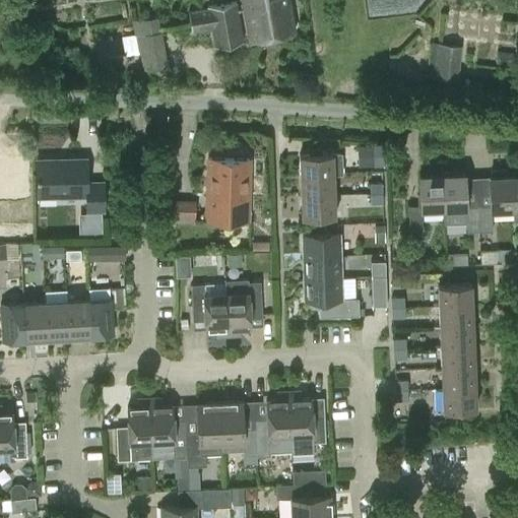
[(244,0),(251,41),(297,33),(290,0),(244,0)]
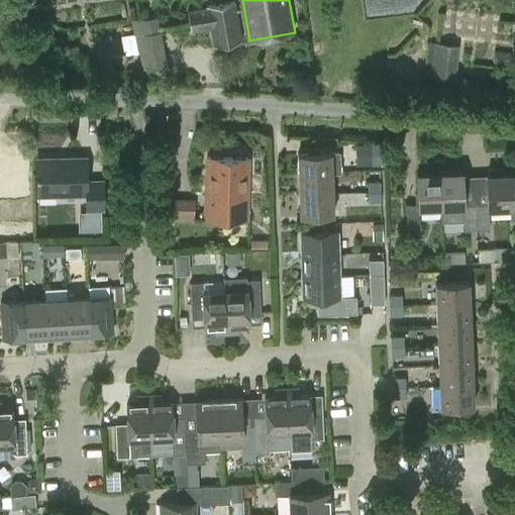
[(213,46),(243,40),(236,3),(187,12),(191,33),(210,29),(213,46)]
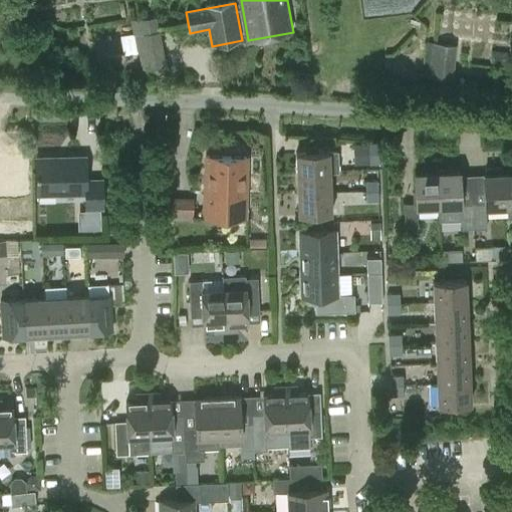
[(448,15),(446,39),(494,43),(496,19),(448,15)]
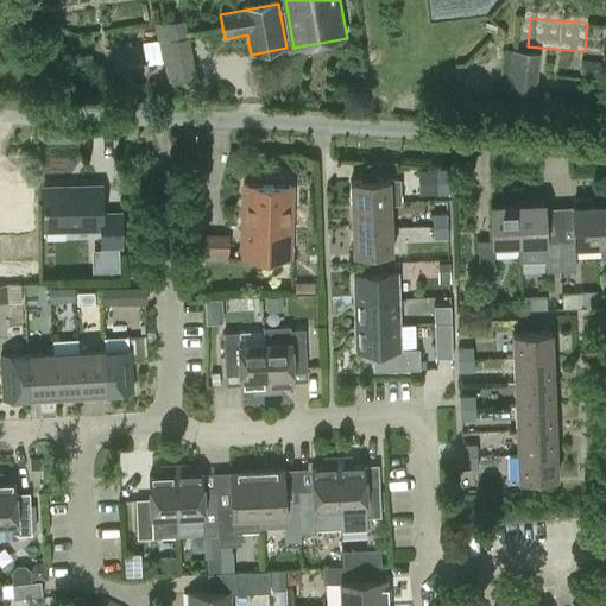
[(195,74),(185,26),(155,32),(158,48),(145,50),(149,69),(163,67),(165,79),(195,74)]
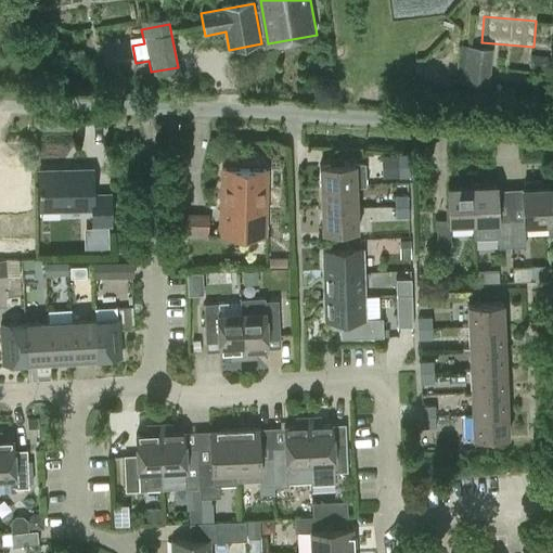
[(467,67),(489,69),(491,52),(470,50),(467,67)]
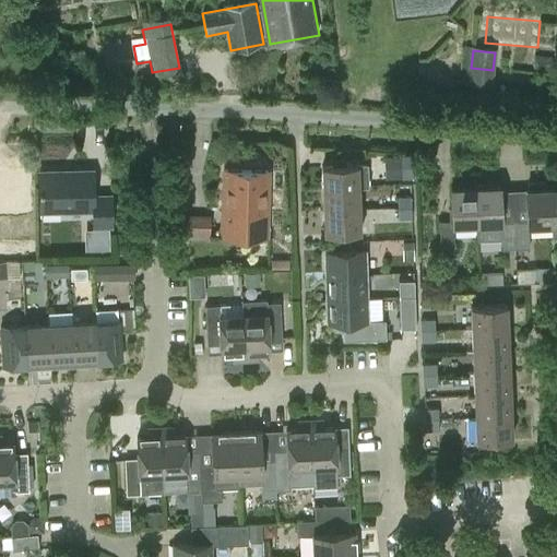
[(396,176),(398,160),(386,160),(384,175),(396,176)]
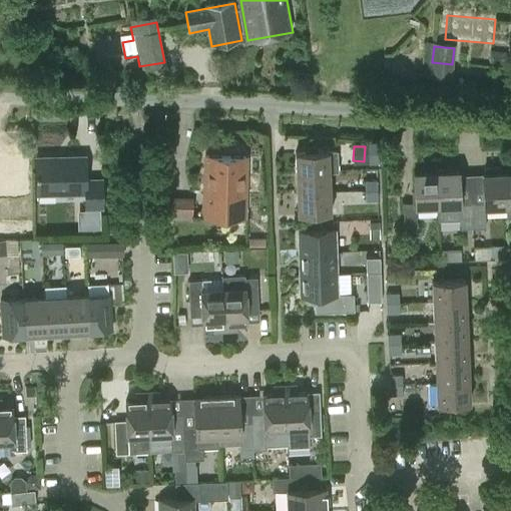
[(298,176),(330,175),(340,175),(339,153),(297,155),(298,176)]
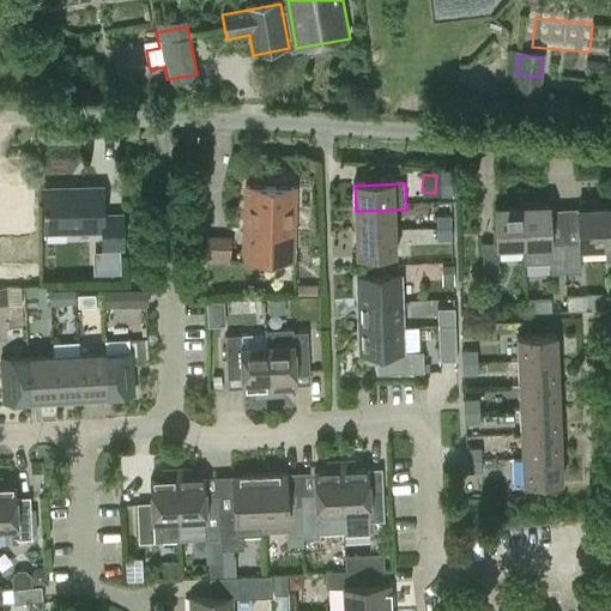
[(294,262),(296,191),(248,189),(246,261),(294,262)]
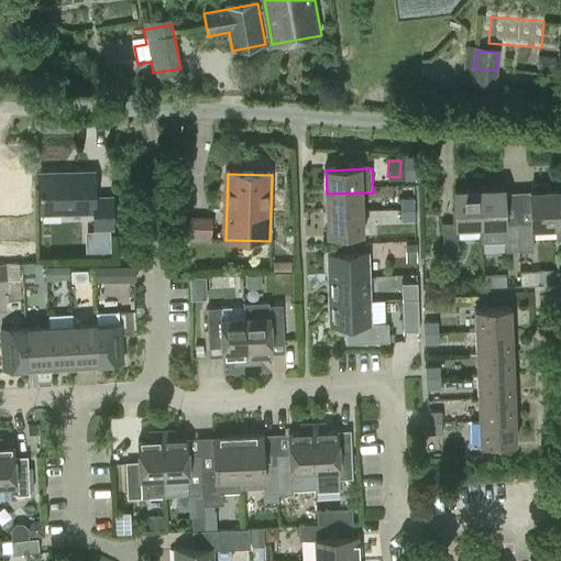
[(96,232),(116,231),(114,200),(97,201),(96,175),(42,176),(43,211),(64,211),(64,217),(96,217),(96,232)]
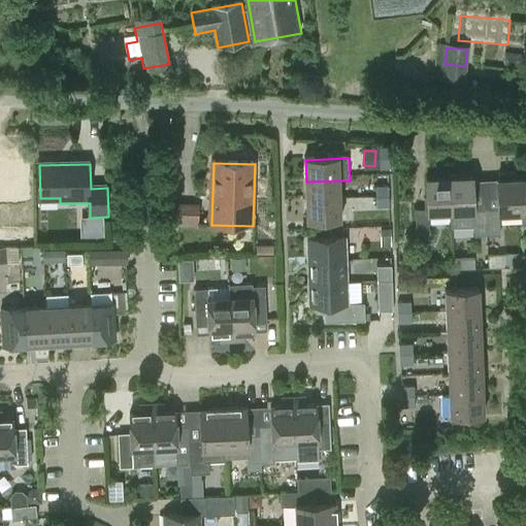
[(31,166),(0,166),(0,205),(33,205),(31,166)]
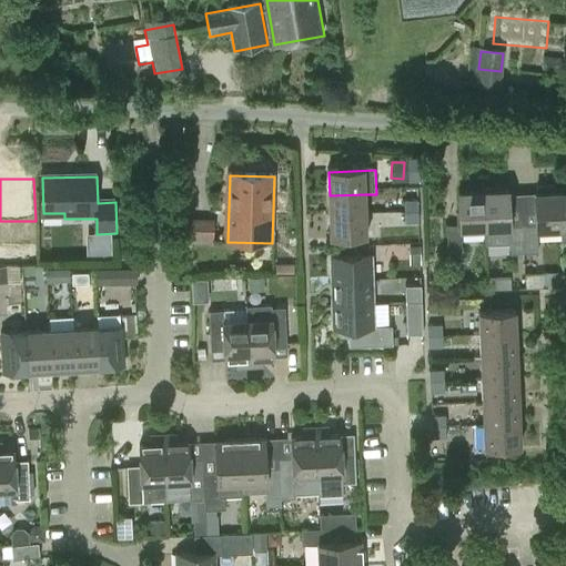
[(511,191),(485,192),(487,230),(488,243),(512,242),(513,255),(526,254),(525,228),(512,229),(511,191)]
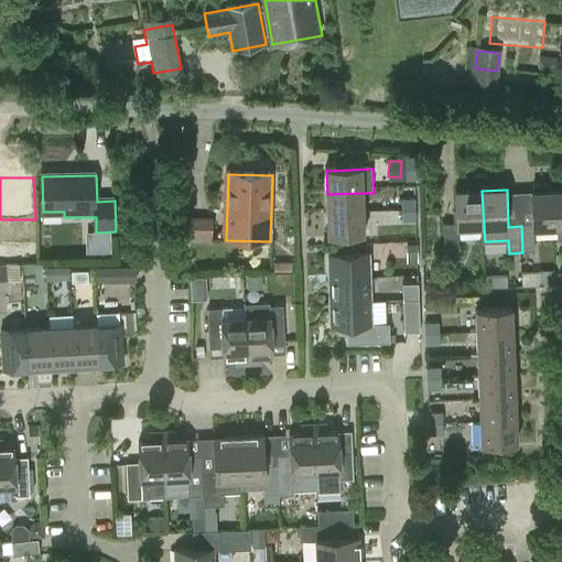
[(484,228),(482,191),(457,192),(460,225),(446,225),(447,251),(461,251),(460,229),(484,228)]
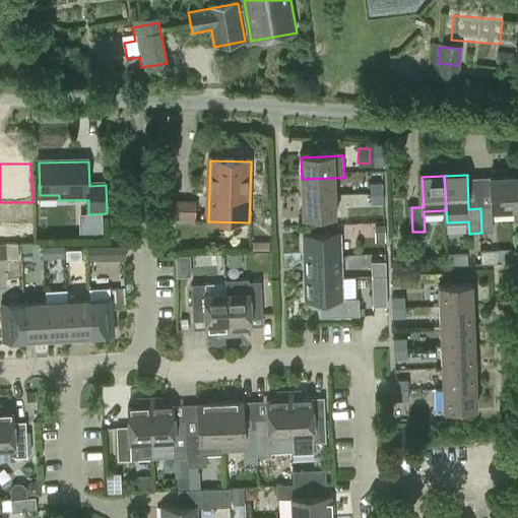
[(493,207),(480,208),(481,233),(495,233),(494,212),(515,211),(514,177),(492,178),(493,207)]
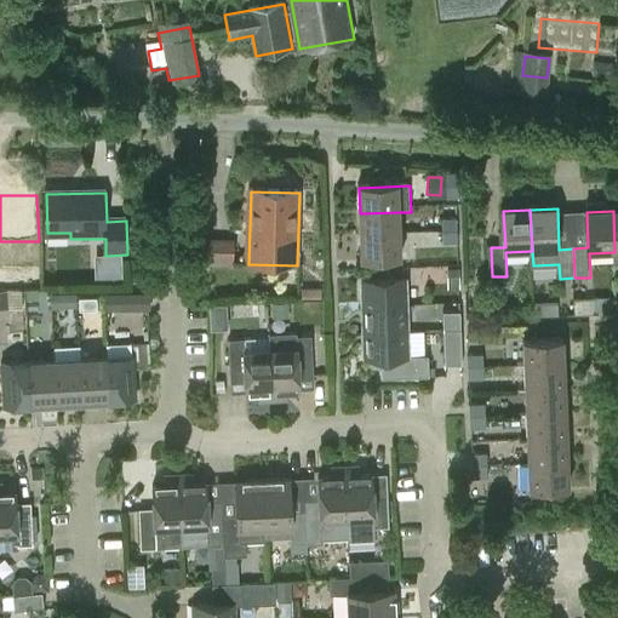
[(400,238),(399,212),(360,213),(360,239),(400,238)]
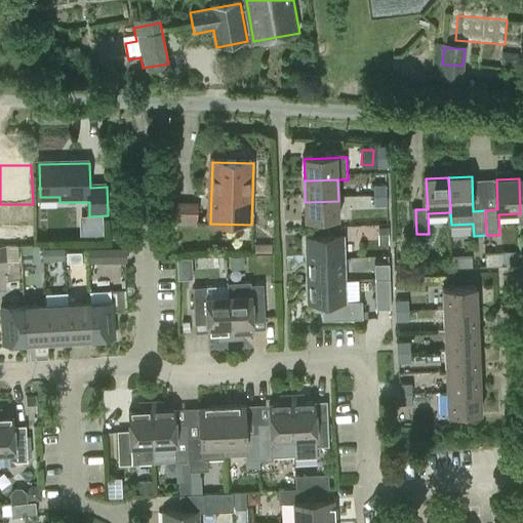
[(374,186),(374,197),(388,196),(388,186),(374,186)]
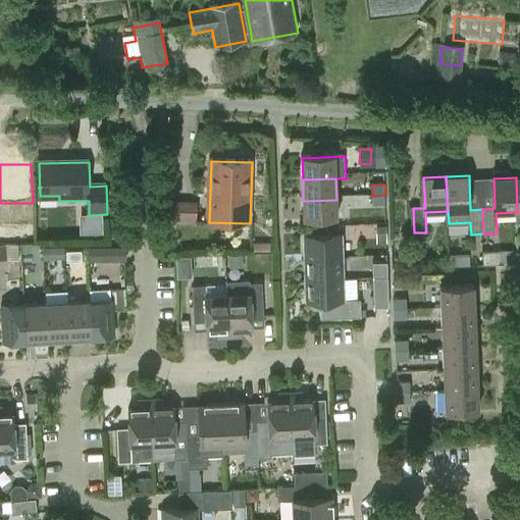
[(385,195),(372,196),(373,207),(385,206),(385,195)]
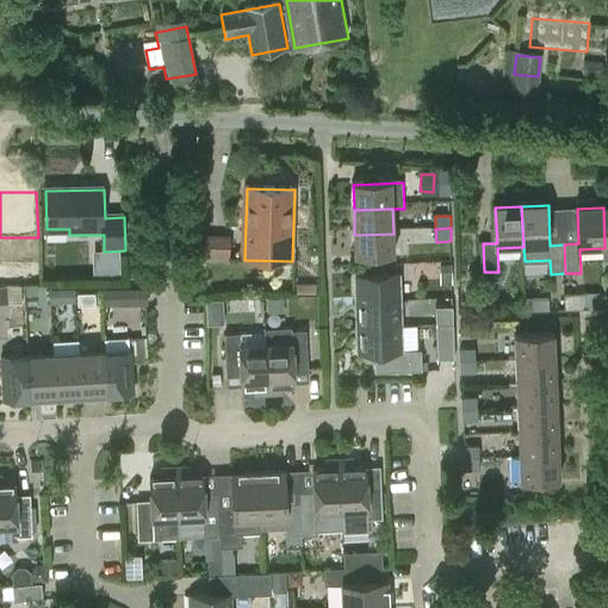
[(394,258),(394,234),(354,235),(355,259),(394,258)]
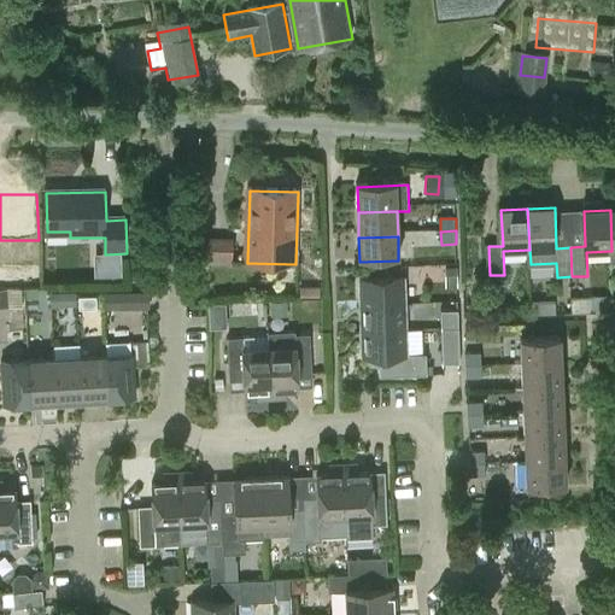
[(363,305),(406,304),(405,277),(362,279),(363,305)]
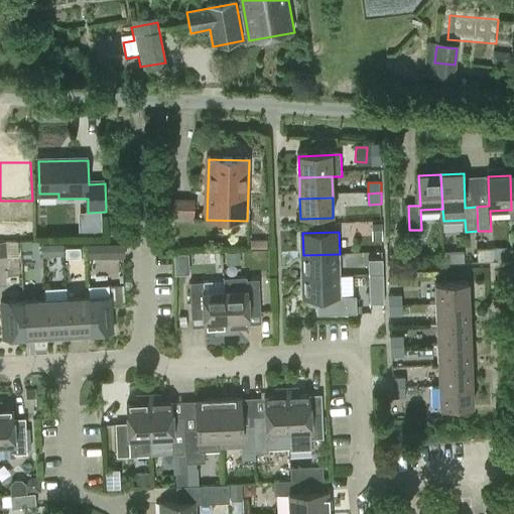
[(0,256),(17,255),(16,241),(0,241),(0,256)]
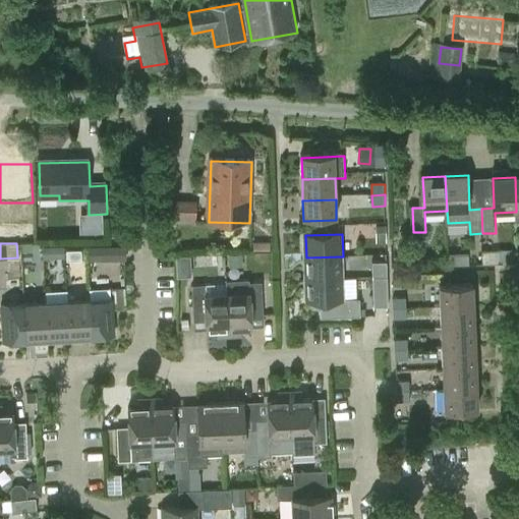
[(126,248),(91,249),(91,264),(126,264),(126,248)]
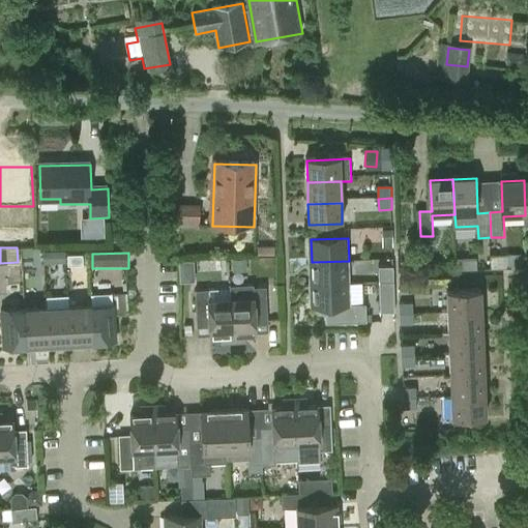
[(69,267),(84,267),(84,256),(69,256),(69,267)]
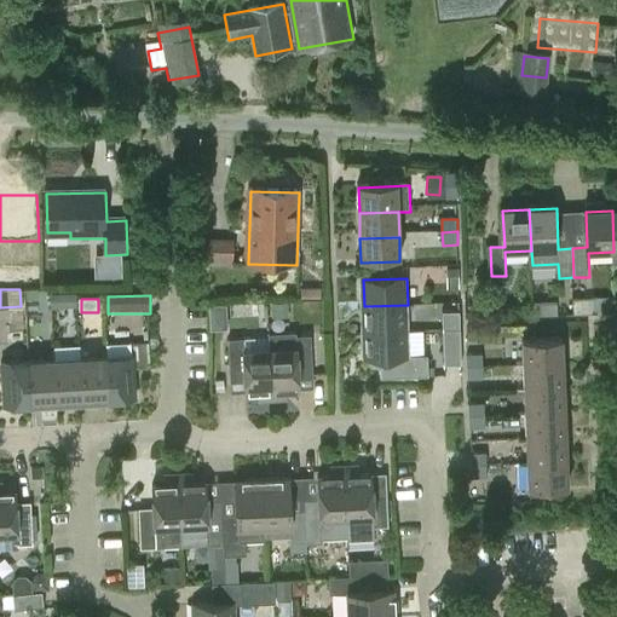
[(430,323),(439,323),(440,310),(457,311),(457,304),(430,303),(430,323)]
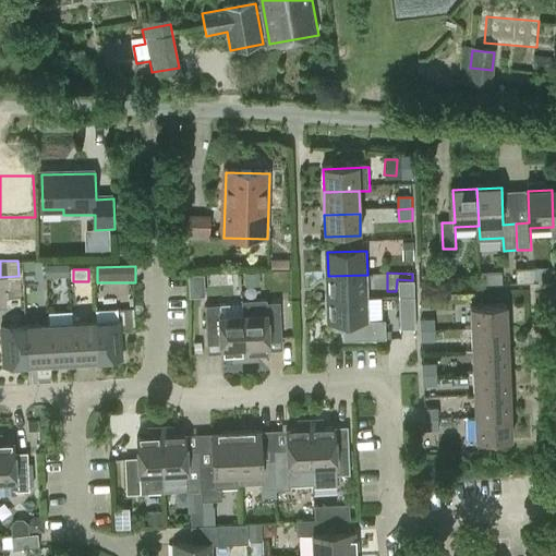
[(186,275),(188,295),(203,295),(202,274),(186,275)]
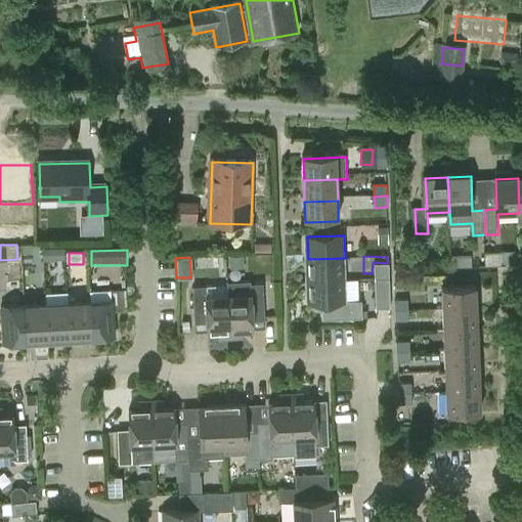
[(308,259),(309,283),(346,280),(345,258),(308,259)]
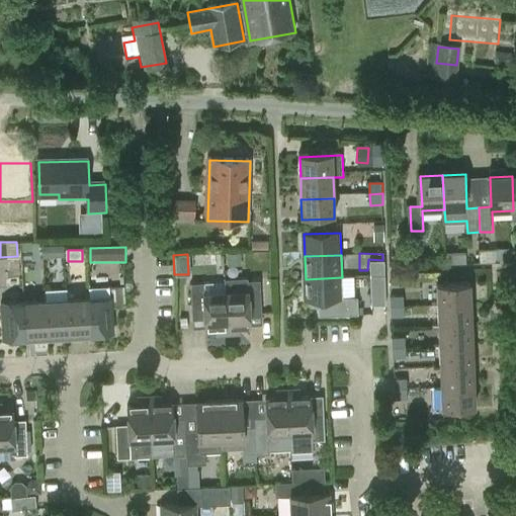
[(9,283),(22,283),(22,259),(10,259),(9,283)]
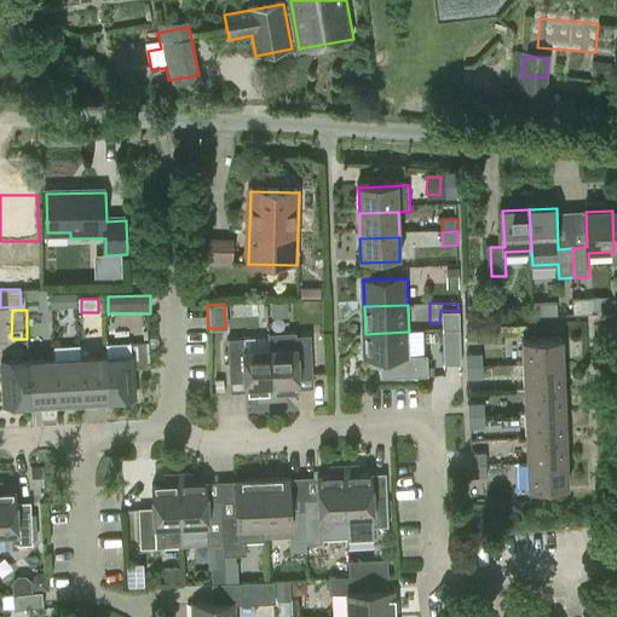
[(443,333),(461,333),(460,312),(443,312),(443,333)]
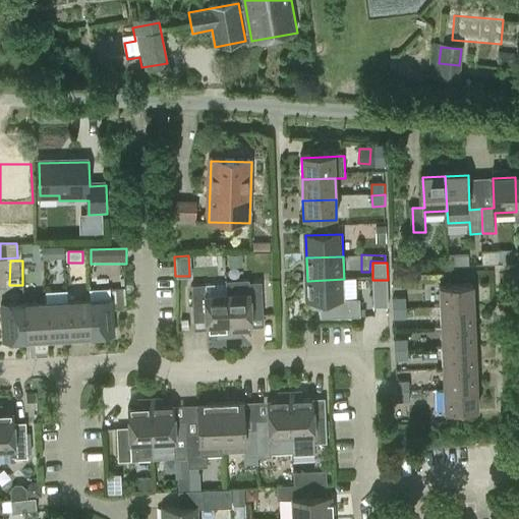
[(344,279),(307,281),(307,302),(322,302),(323,319),(362,318),(361,299),(344,300),(344,279)]
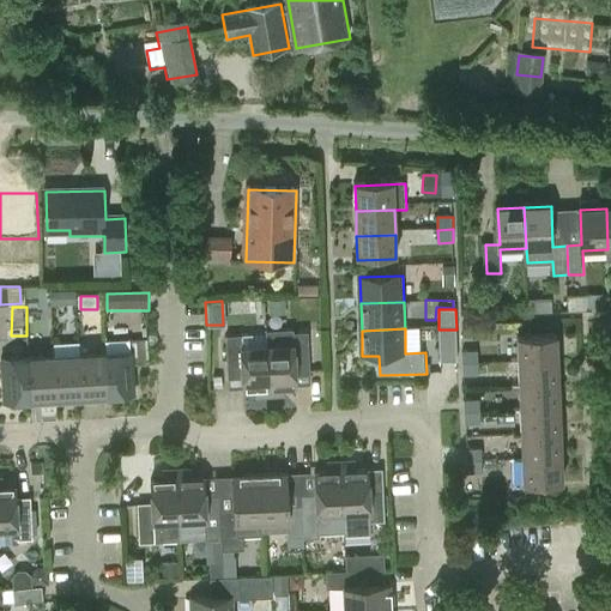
[(458,363),(457,330),(439,330),(440,363),(458,363)]
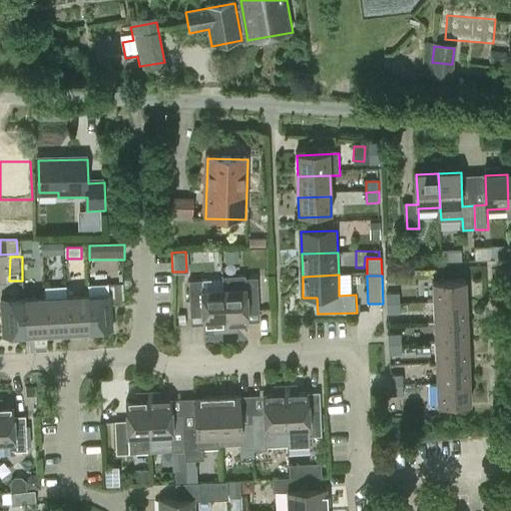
[(259,280),(245,281),(245,278),(222,279),(222,282),(223,292),(225,334),(232,334),(232,330),(236,326),(248,325),(248,324),(247,306),(260,305),(259,280)]
